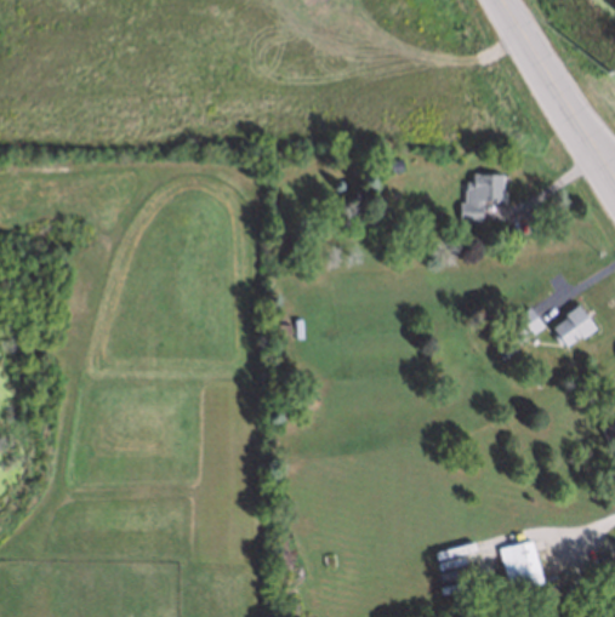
[(389,173),(389,161),(403,161),(403,173),(389,173)]
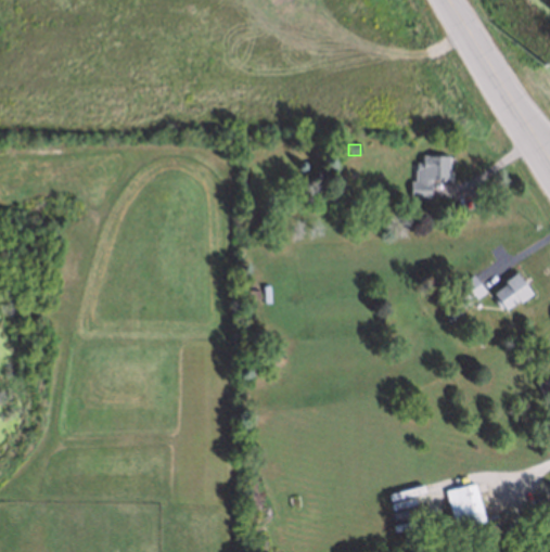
[(433,197),(413,197),(414,182),(417,182),(418,164),(424,164),(424,155),(450,156),(449,179),(434,179),(433,197)]
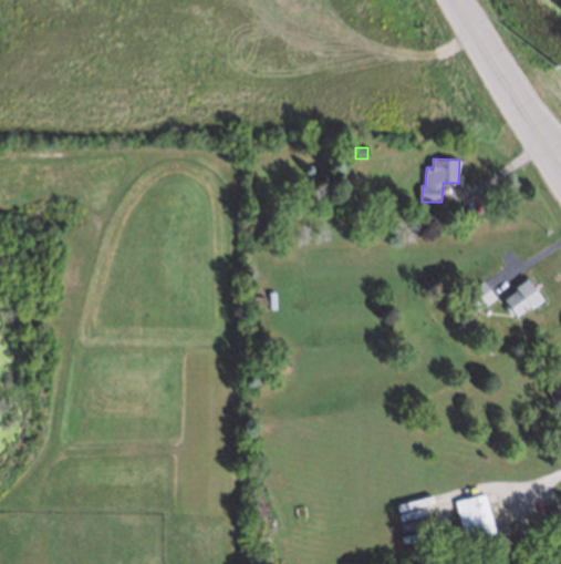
[(517,316),(505,299),(518,289),(517,287),(528,279),(544,303),(532,311),(529,307),(517,316)]
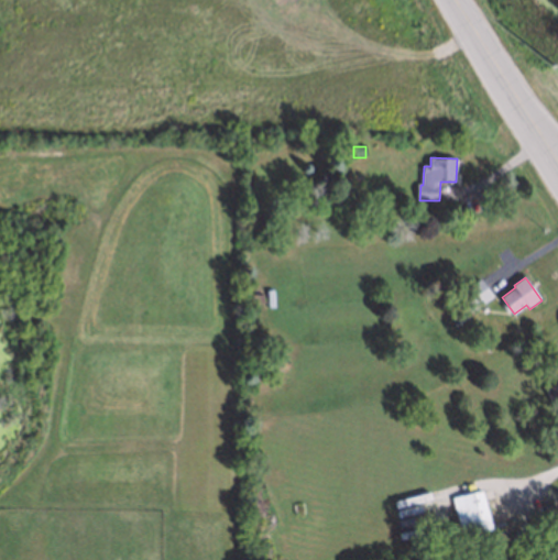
[(472,314),(460,296),(481,280),(494,297),(472,314)]
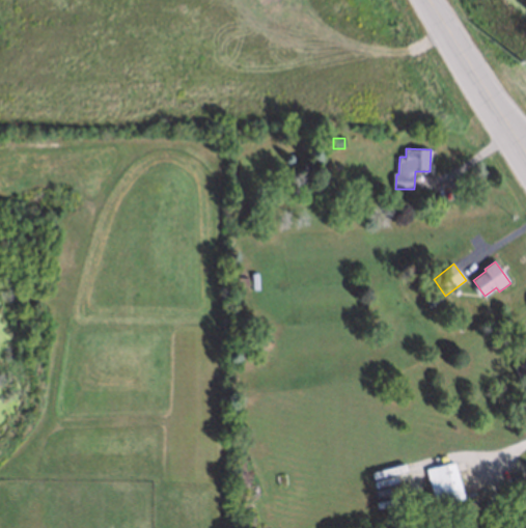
[(237,286),(237,278),(249,278),(249,285),(237,286)]
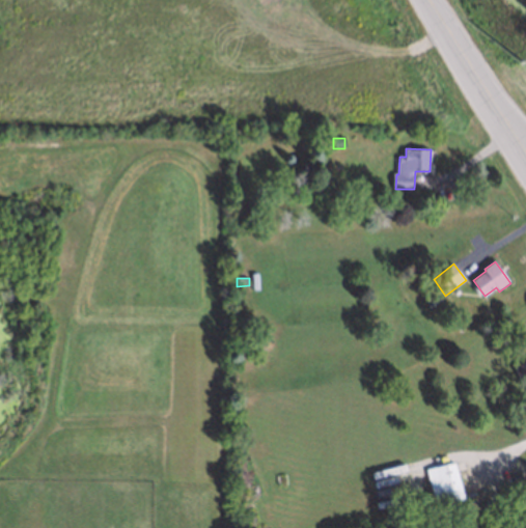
[(435,296),(440,292),(445,298),(440,302),(435,296)]
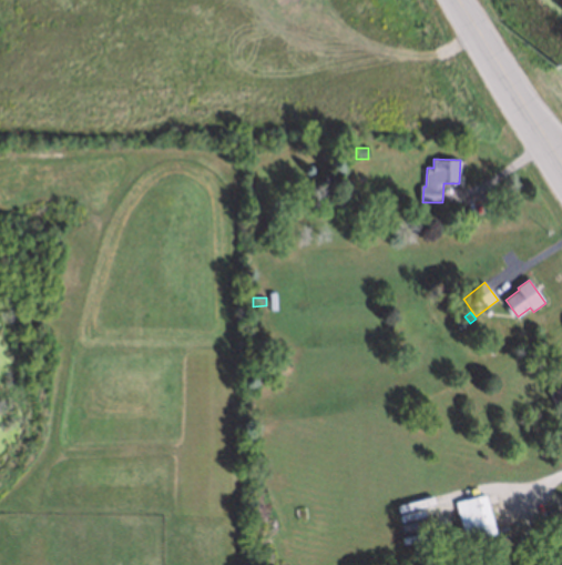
[(561,411),(560,412),(552,395),(561,390),(561,411)]
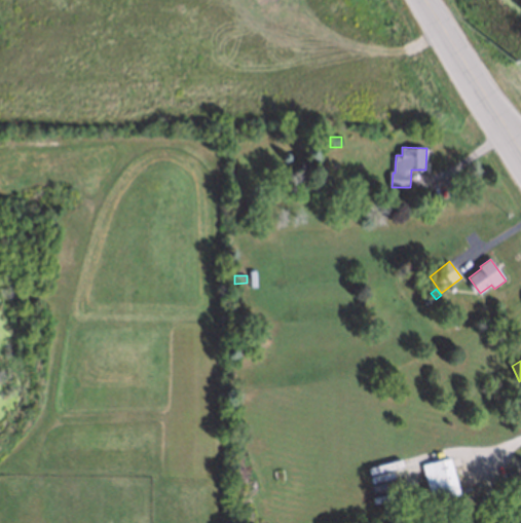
[(434,503),(423,465),(452,458),(461,495),(434,503)]
